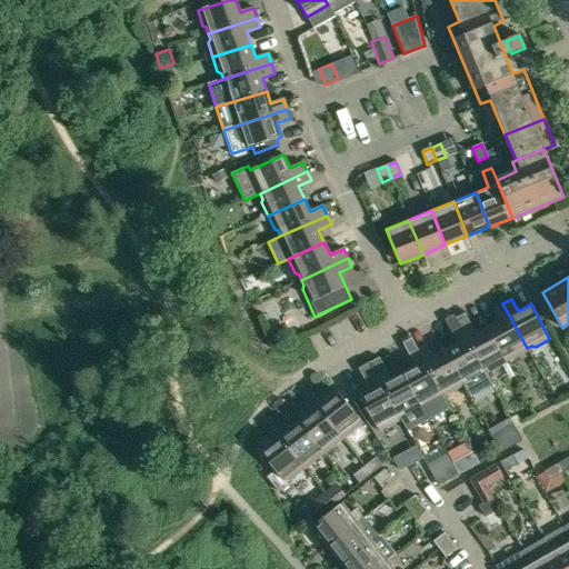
[(499,320),(488,327),(507,362),(520,356),(521,351),(527,348),(502,303),(492,308),(499,320)]
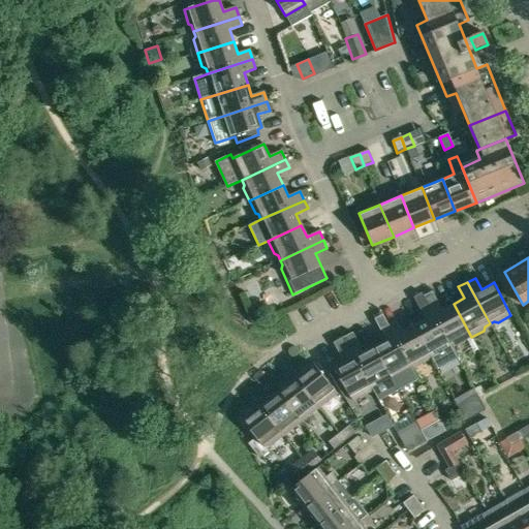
[(426,319),(414,325),(432,358),(444,351),(445,348),(450,345),(422,291),(413,297),(426,319)]
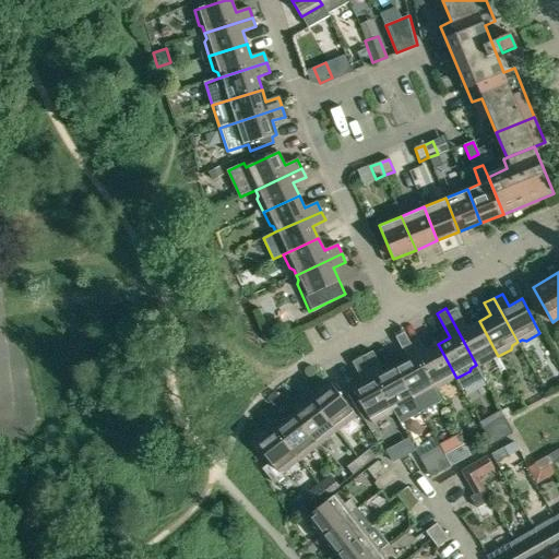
[(466,328),(461,317),(456,309),(448,313),(476,365),(482,361),(485,364),(498,356),(479,321),(466,328)]
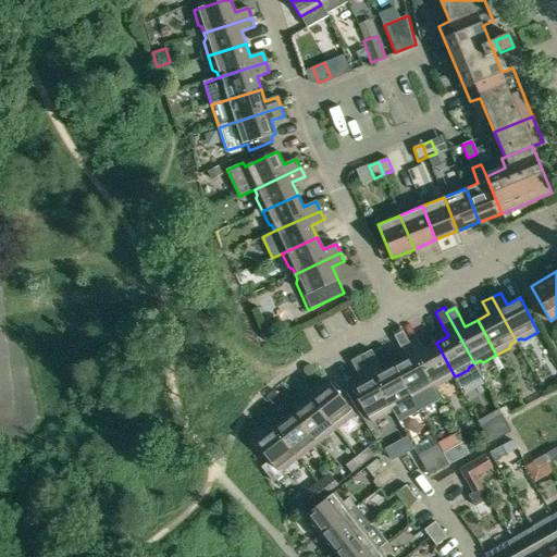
[(407,358),(394,364),(412,399),(426,392),(428,388),(433,386),(409,342),(403,331),(394,335),(407,358)]
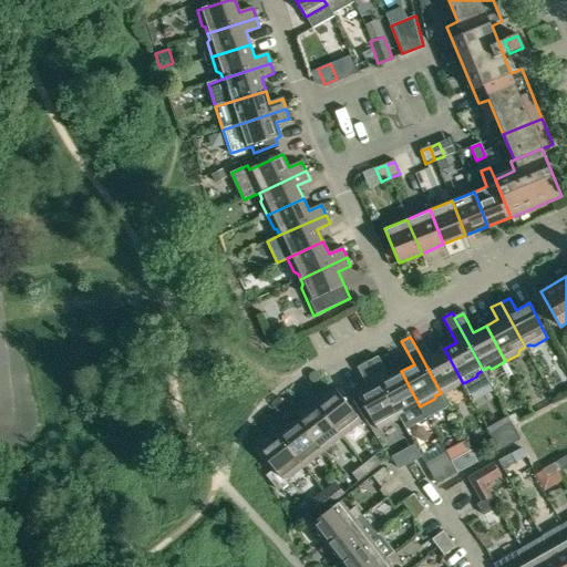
[(416,348),(441,393),(445,390),(450,391),(463,383),(444,349),(432,356),(425,343),(416,348)]
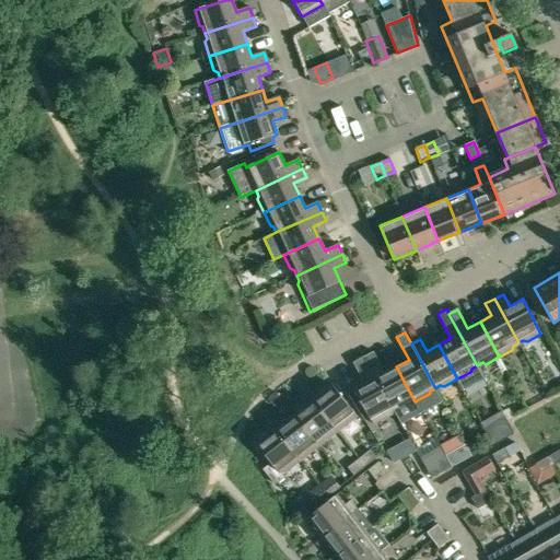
[(415,401),(396,366),(384,373),(377,361),(369,366),(393,410),(398,407),(403,408),(415,401)]
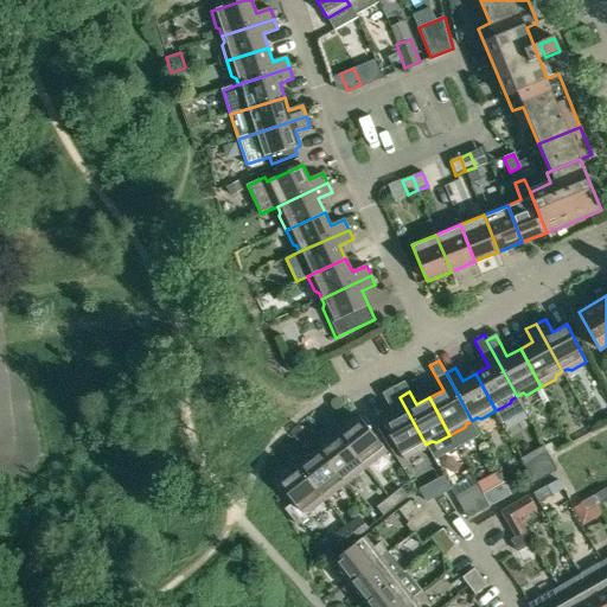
[(421,447),(426,445),(400,397),(390,402),(397,415),(384,422),(404,460),(419,452),(421,447)]
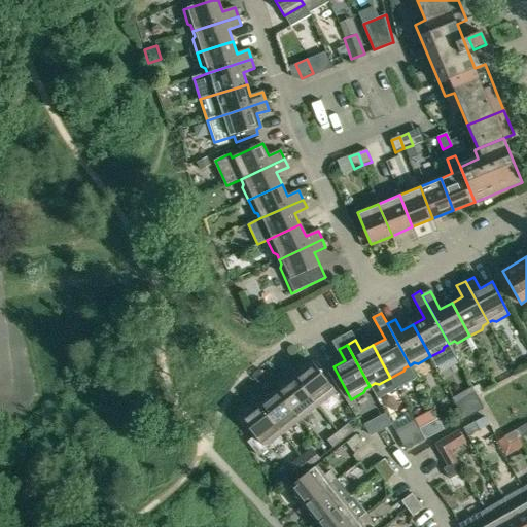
[(294,377),(316,403),(321,400),(324,400),(336,392),(313,362),(294,377)]
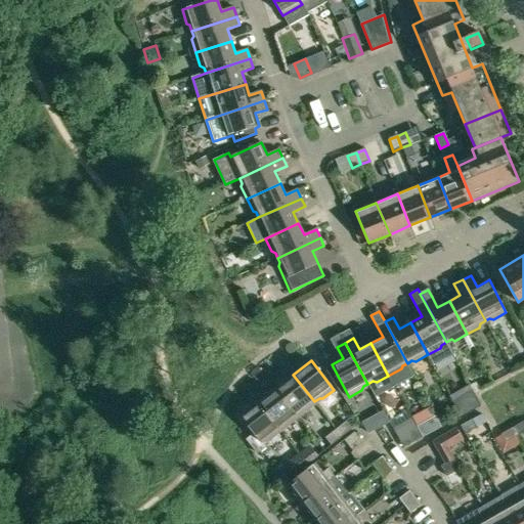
[(293,375),(275,389),(299,418),(309,409),(310,404),(314,401),(293,375)]
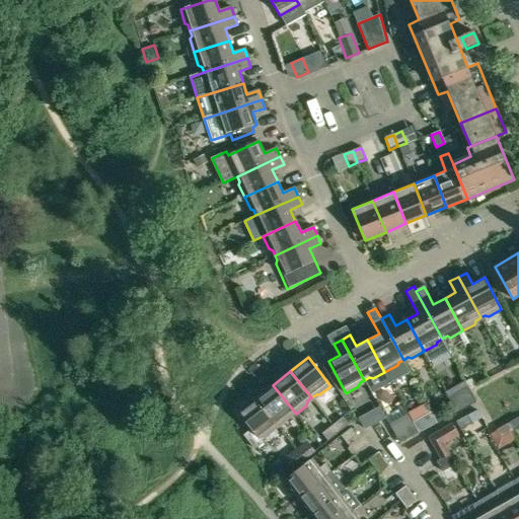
[(273,385),(255,398),(277,425),(281,422),(285,422),(296,414),(273,385)]
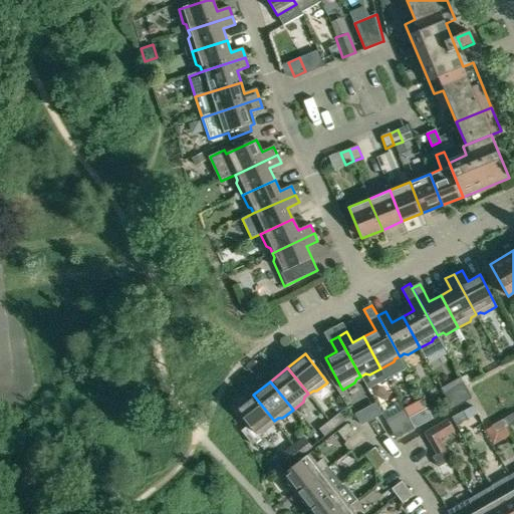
[(274,421),(253,395),(236,409),(249,425),(241,431),(252,445),(261,438),(259,436),(269,428),(269,425),(274,421)]
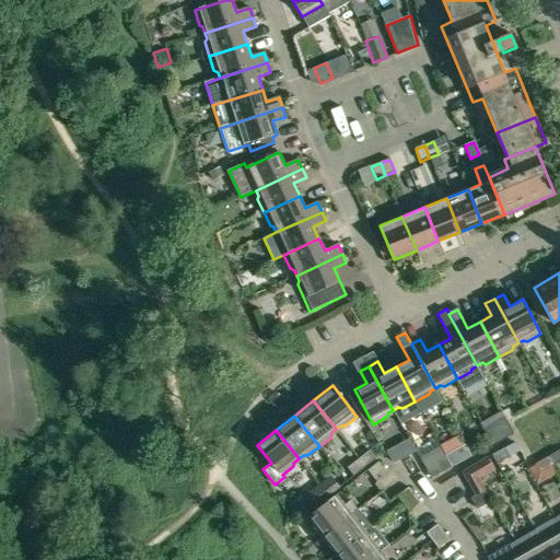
[(453,466),(471,456),(465,444),(446,455),(453,466)]
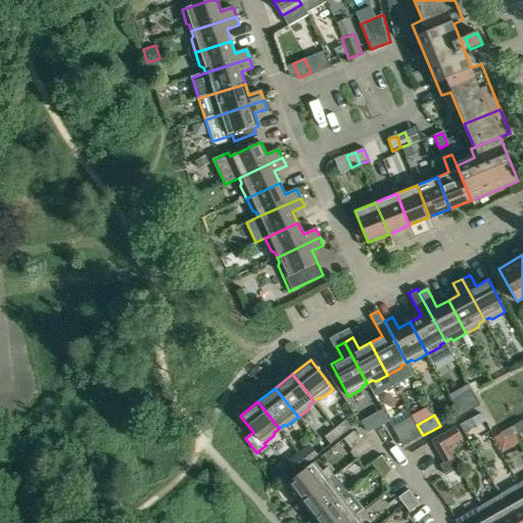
[(423,435),(417,425),(412,417),(393,427),(405,446),(423,435)]
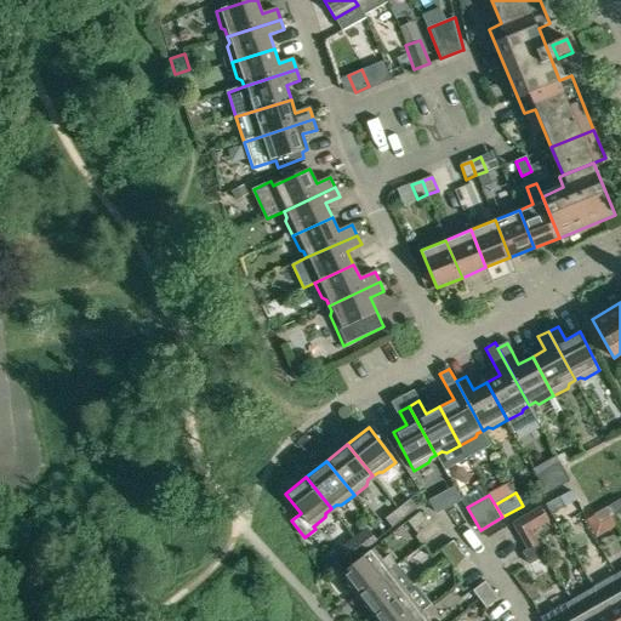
[(559,496),(546,505),(551,514),(565,507),(559,496)]
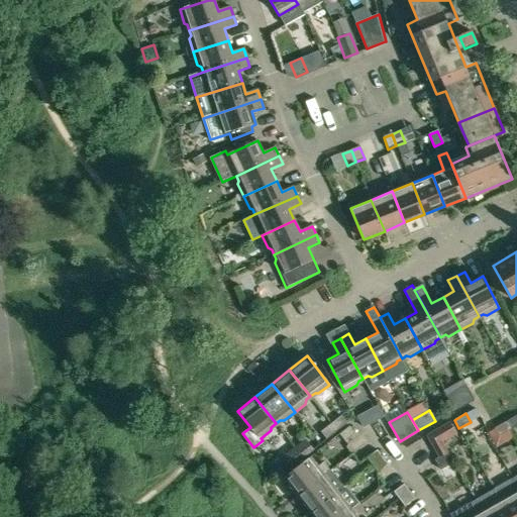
[(337,430),(347,422),(341,415),(331,423),(337,430)]
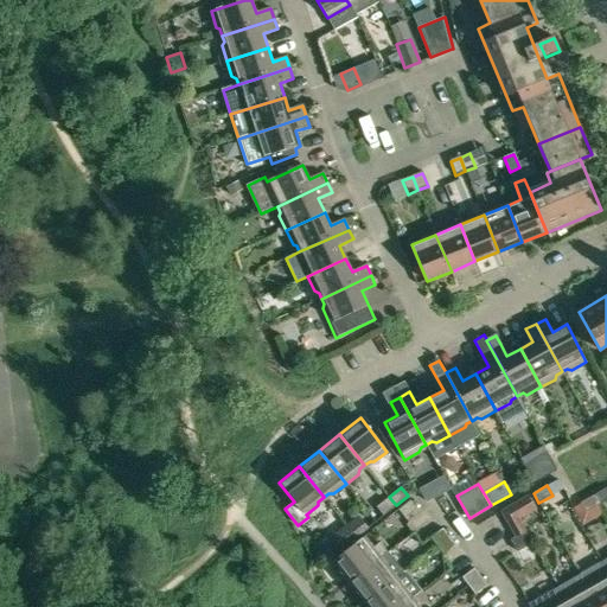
[(594,496),(600,505),(606,500),(606,489),(606,487),(594,496)]
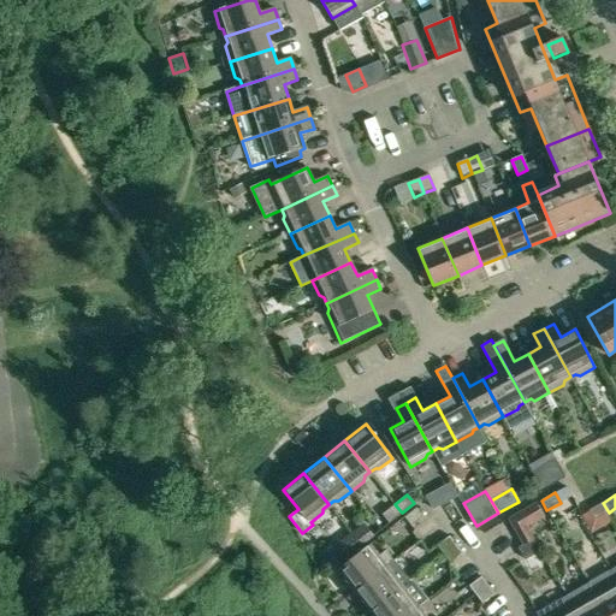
[(519,513),(526,526),(526,527),(545,516),(538,502),(519,513)]
